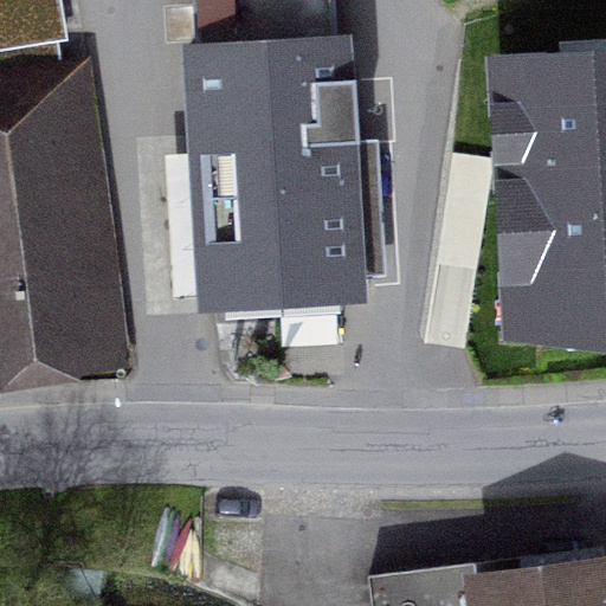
[(59,0),(0,0),(0,44),(65,36),(59,0)]
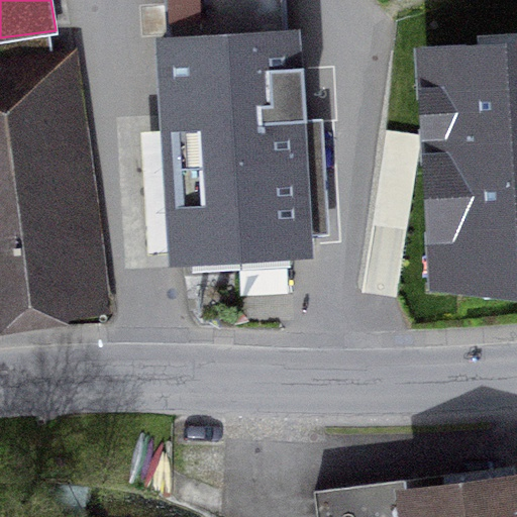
[(170,52),(182,251),(298,245),(293,142),(307,141),(303,67),(290,67),(285,0),(164,0),(168,52),(170,52)]
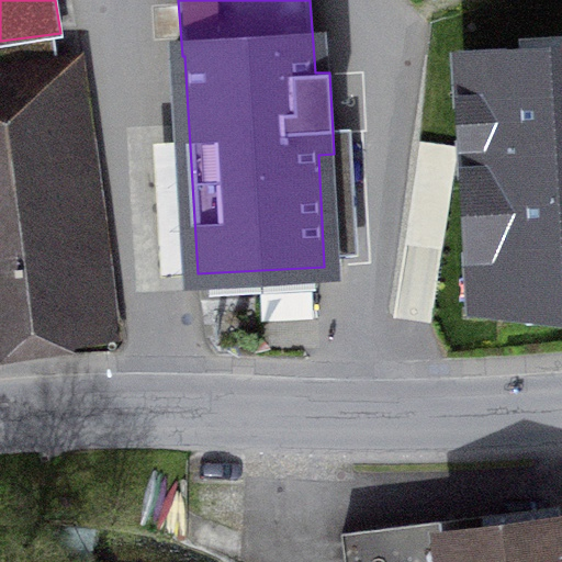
[(561,34),(449,42),(467,321),(561,314),(561,34)]
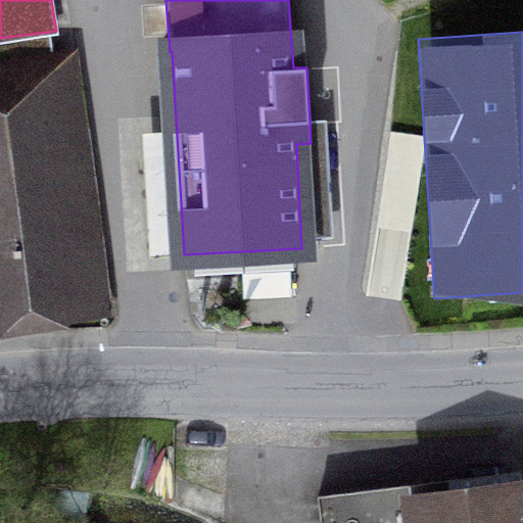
[(52,63),(0,69),(0,90),(31,310),(95,301),(88,248),(78,249),(52,63)]
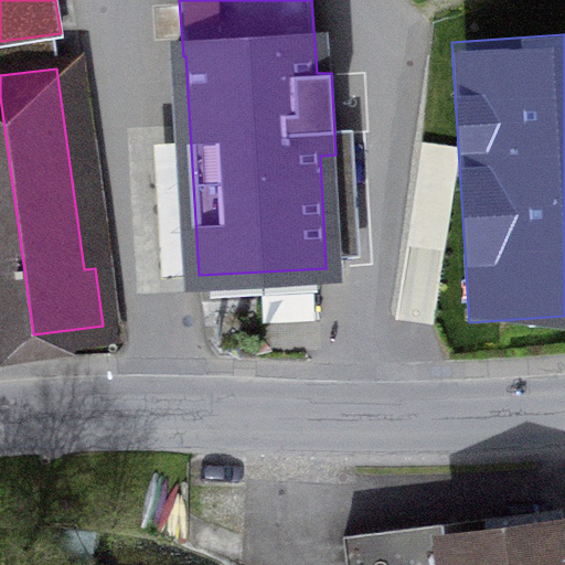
[(0,339),(33,334),(0,97),(0,339)]
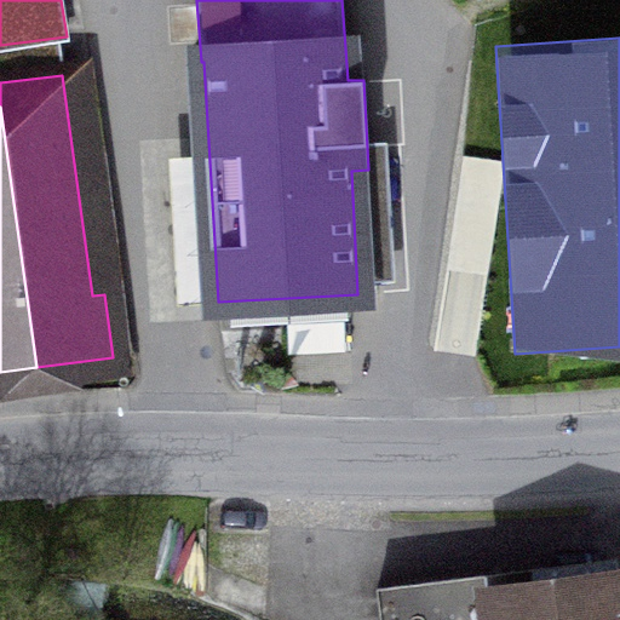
[(484,575),(377,589),(380,619),(619,619),(619,583),(619,577),(550,586),(487,593),(484,575)]
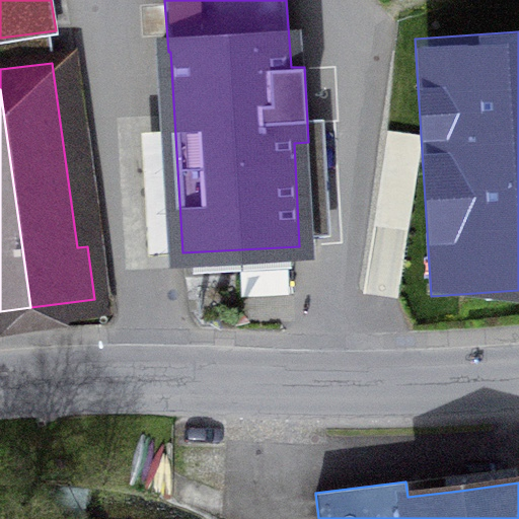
All buildings are outlined.
